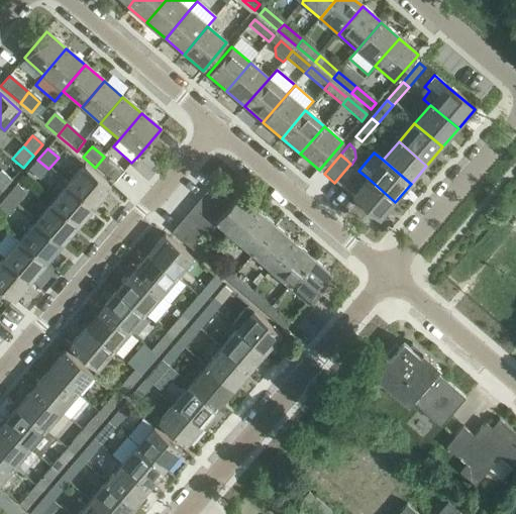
[(95,168),(114,183),(123,173),(104,157),(95,168)]
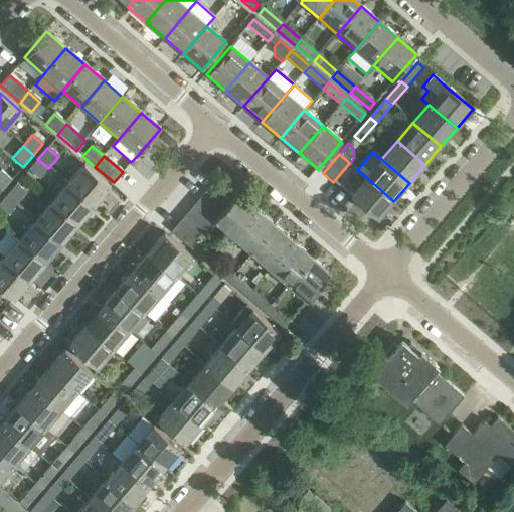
[(38,179),(48,168),(37,159),(28,171),(38,179)]
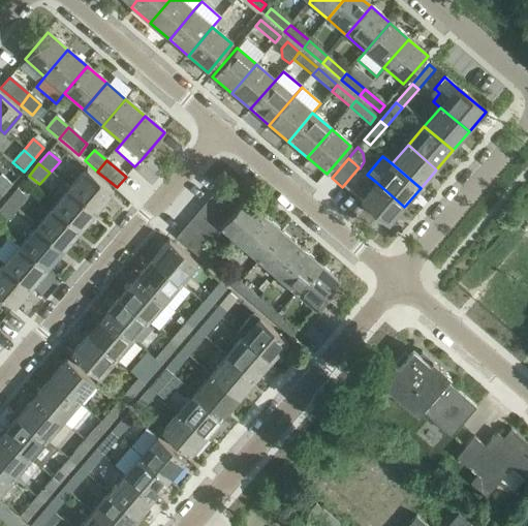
[(113,192),(86,169),(69,189),(95,212),(113,192)]
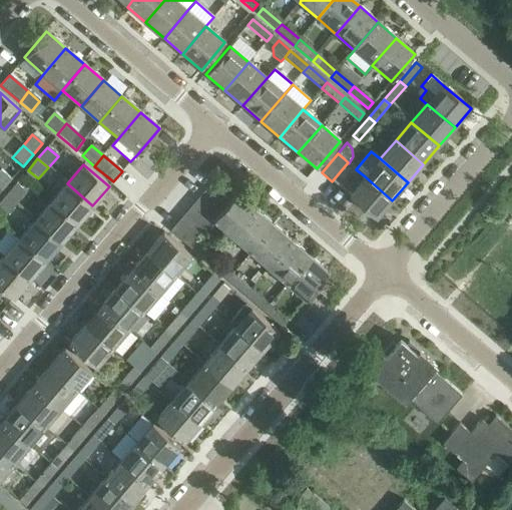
[(0,189),(1,191),(11,180),(0,171),(0,189)]
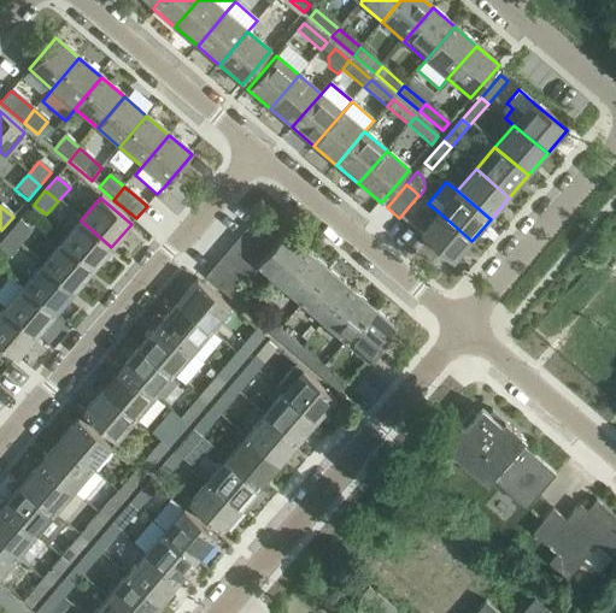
[(418,235),(452,264),(471,241),(439,212),(418,235)]
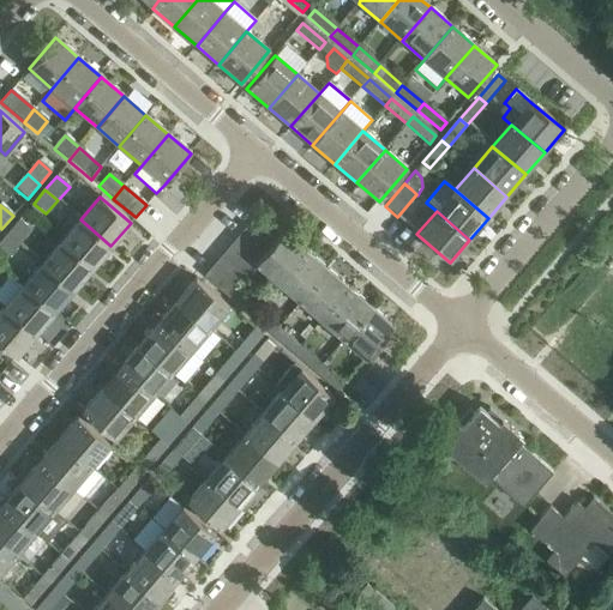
[(110,246),(80,219),(61,242),(91,269),(110,246)]
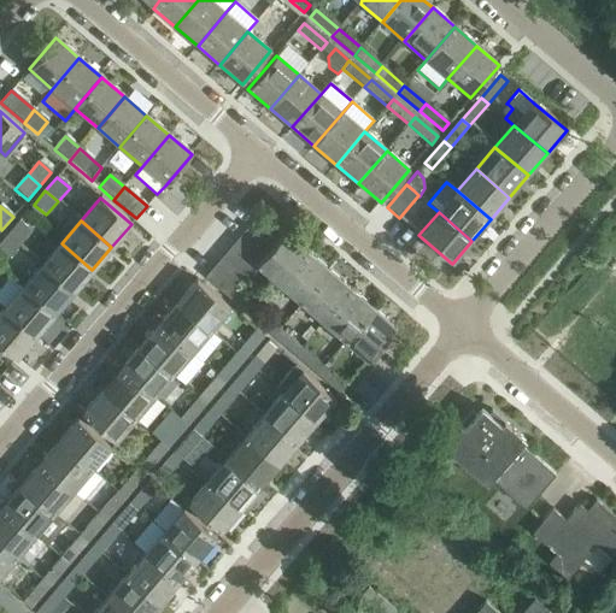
[(6,235),(19,246),(31,233),(18,222),(6,235)]
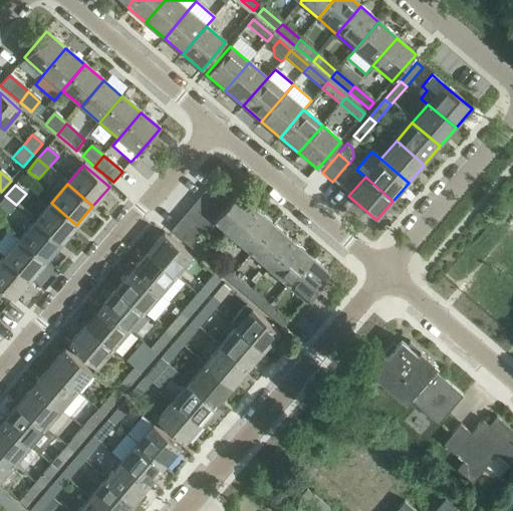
[(211,186),(203,196),(222,212),(230,202),(211,186)]
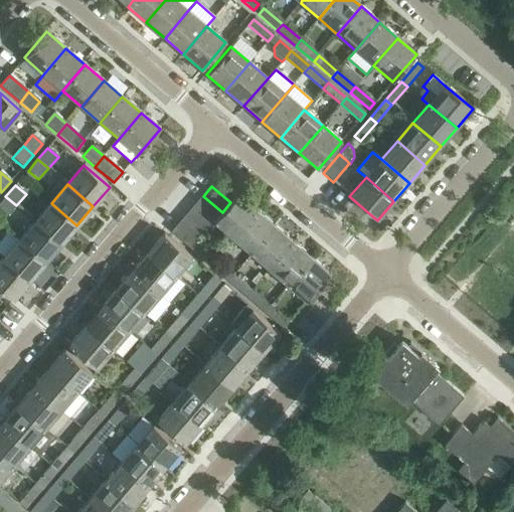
[(237,195),(230,202),(222,212),(215,222),(214,223),(232,238),(257,211),(237,195)]
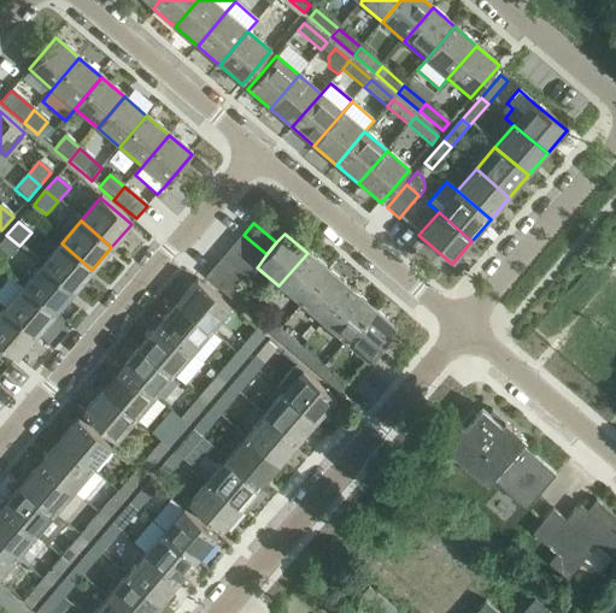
[(0,253),(7,260),(19,246),(6,235),(0,242),(0,253)]
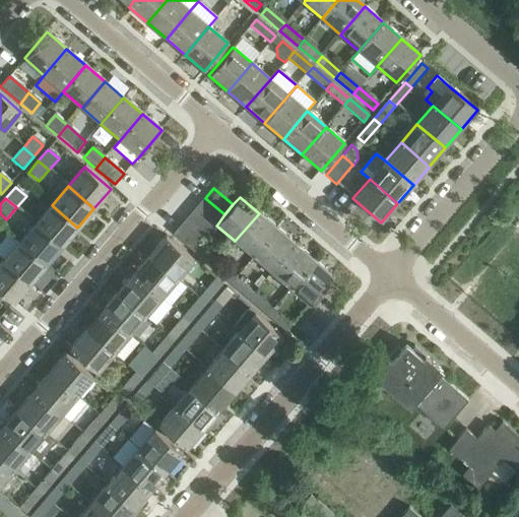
[(205,198),(197,207),(217,224),(224,214),(205,198)]
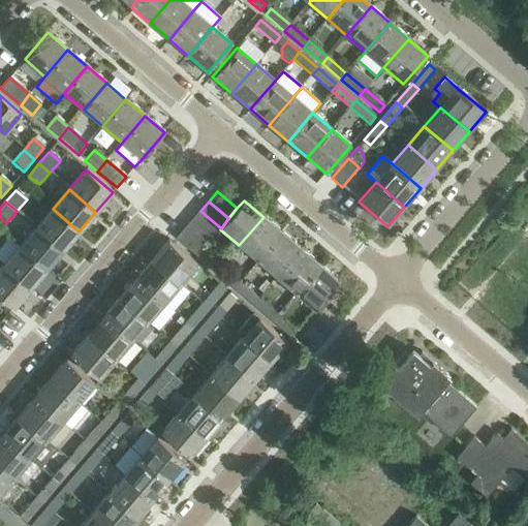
[(79,231),(53,209),(36,228),(62,251),(79,231)]
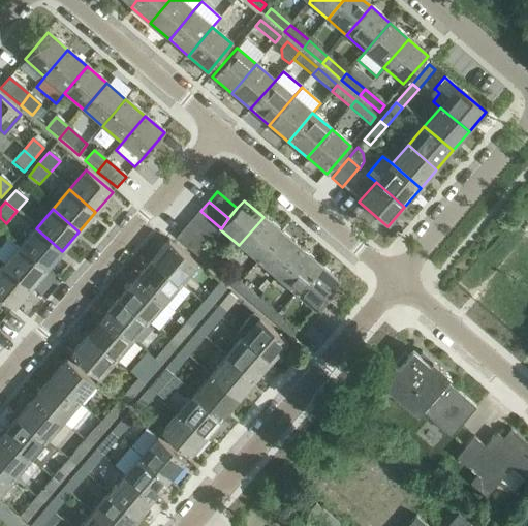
[(220,229),(221,228),(200,211),(192,220),(213,238),(220,229)]
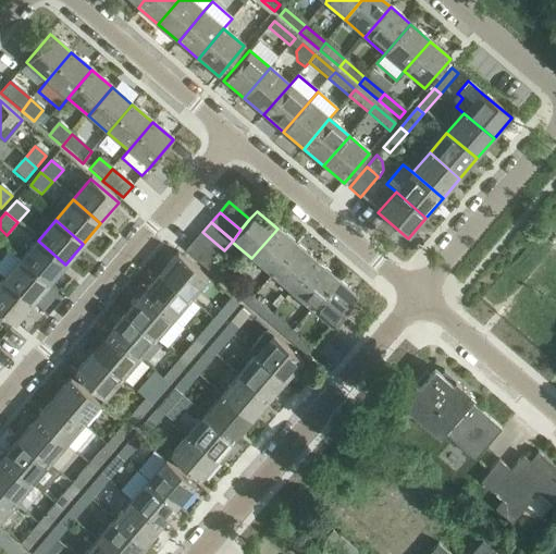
[(271,275),(297,245),(278,229),(251,258),(271,275)]
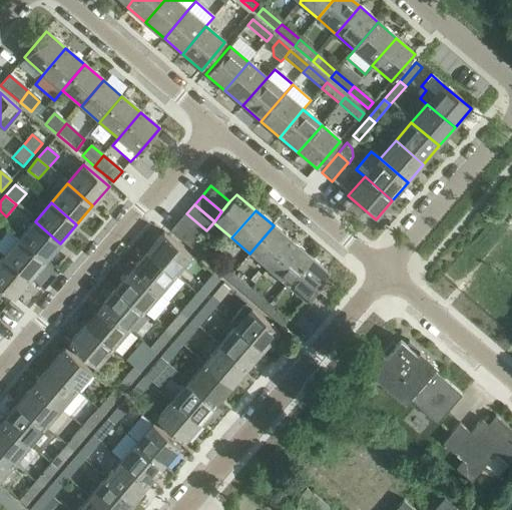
[(186,213),(178,222),(198,239),(206,230),(186,213)]
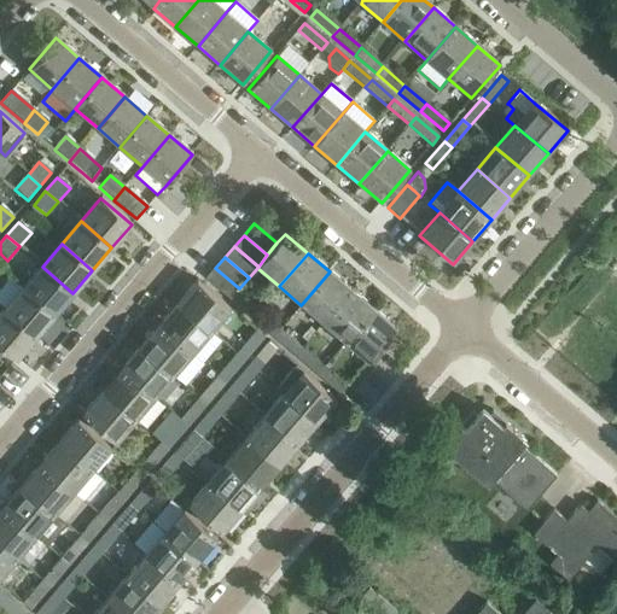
[(73,293),(42,267),(23,288),(53,315),(73,293)]
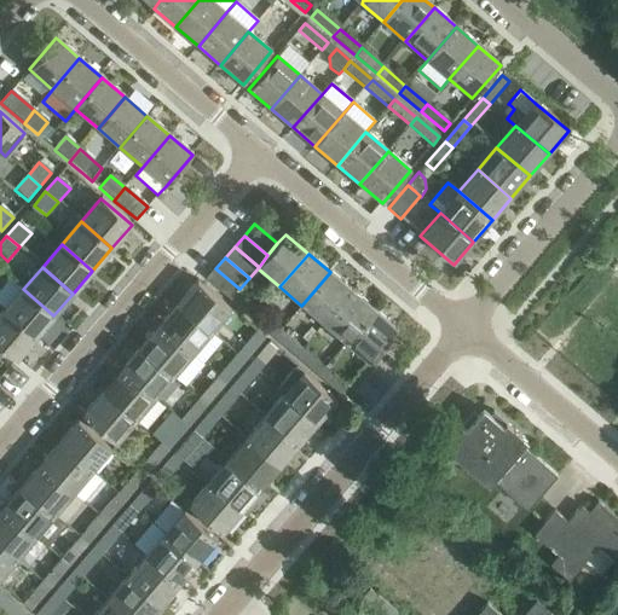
[(230,301),(236,294),(240,289),(215,268),(206,280),(230,301)]
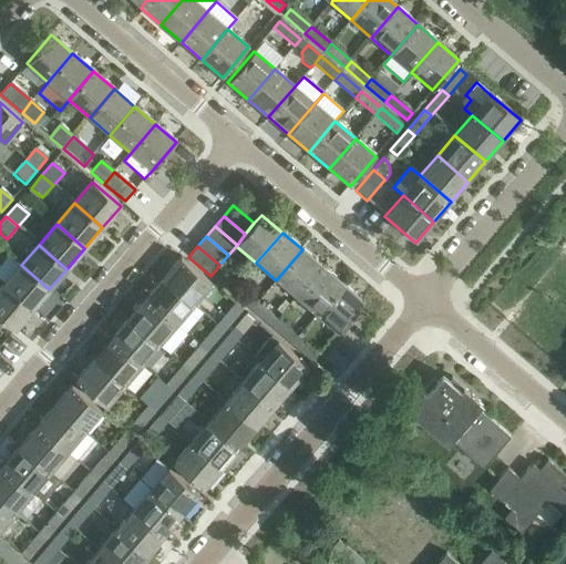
[(322,267),(302,249),(276,280),(296,298),(322,267)]
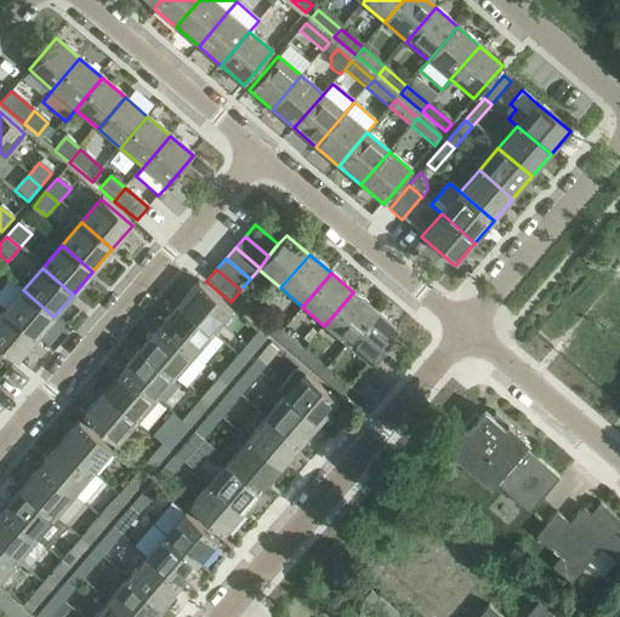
[(177,306),(211,335),(231,312),(197,283),(177,306)]
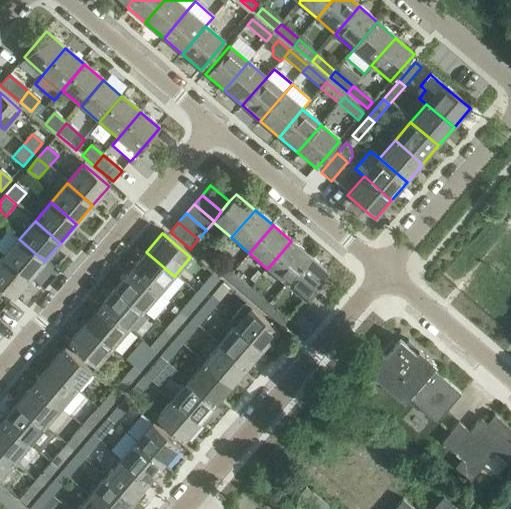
[(44,261),(19,239),(3,258),(29,280),(44,261)]
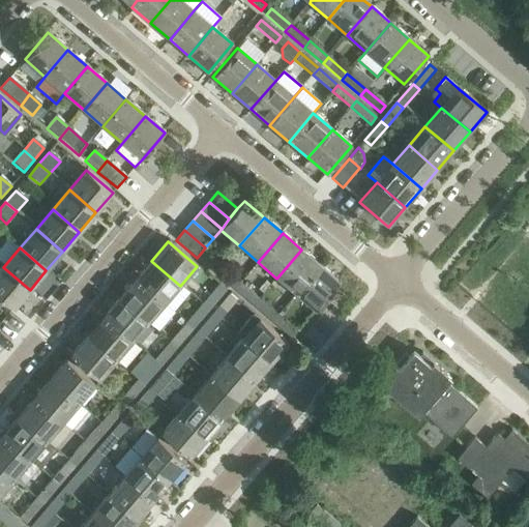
[(320,266),(301,250),(276,279),(295,294),(320,266)]
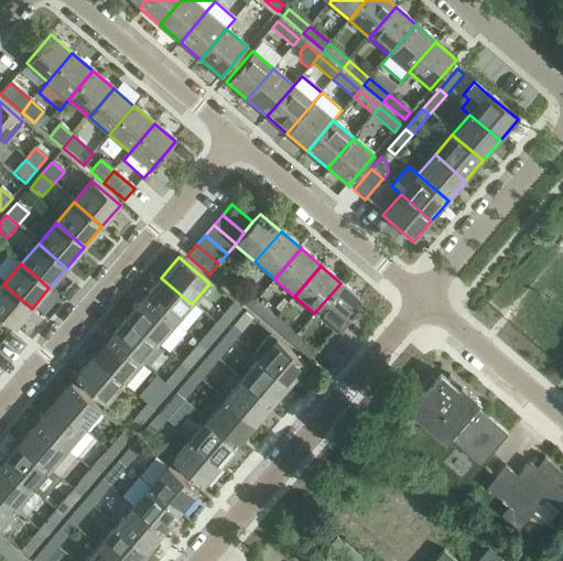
[(209,274),(229,291),(235,284),(215,268),(209,274)]
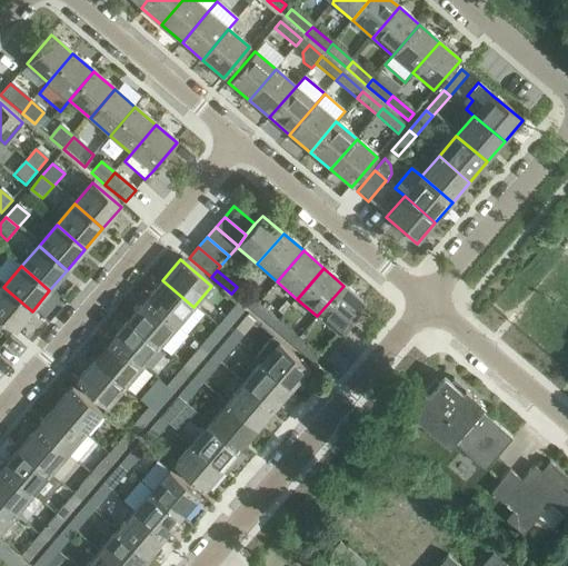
[(162,280),(146,301),(176,327),(193,307),(162,280)]
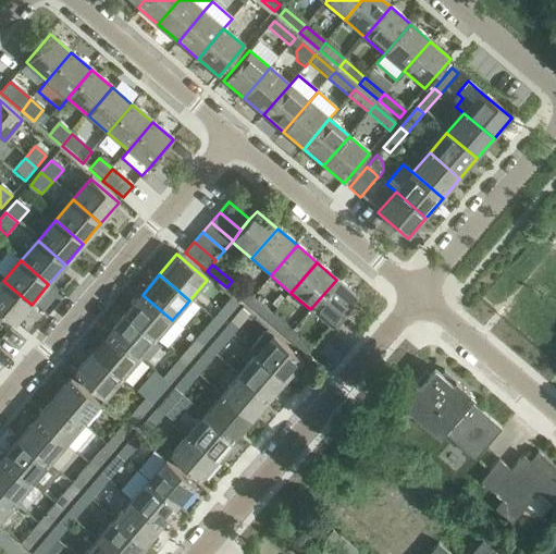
[(357,297),(336,280),(310,309),(331,327),(357,297)]
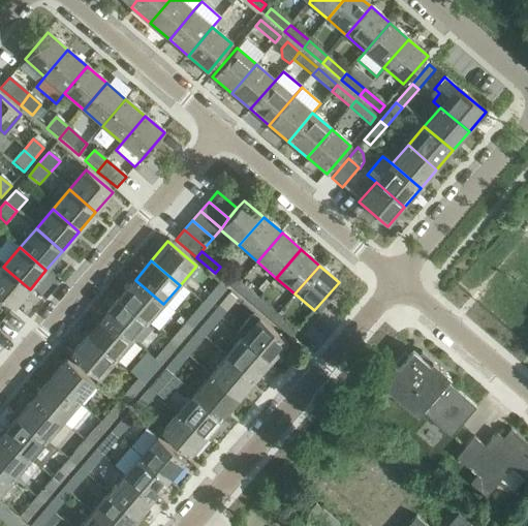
[(30,289),(3,267),(0,270),(0,298),(12,309),(30,289)]
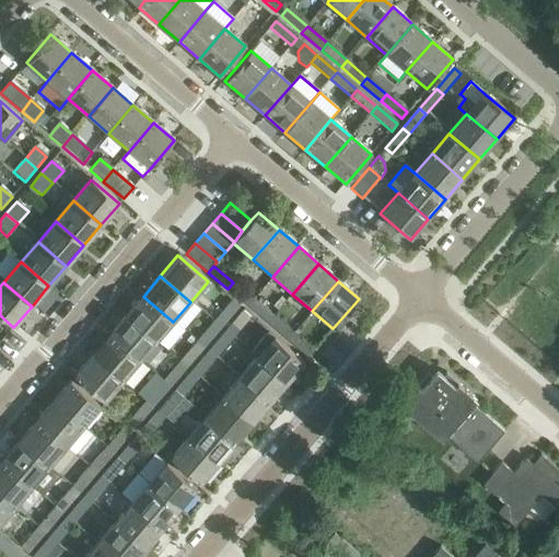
[(253,300),(233,282),(228,289),(247,306),(253,300)]
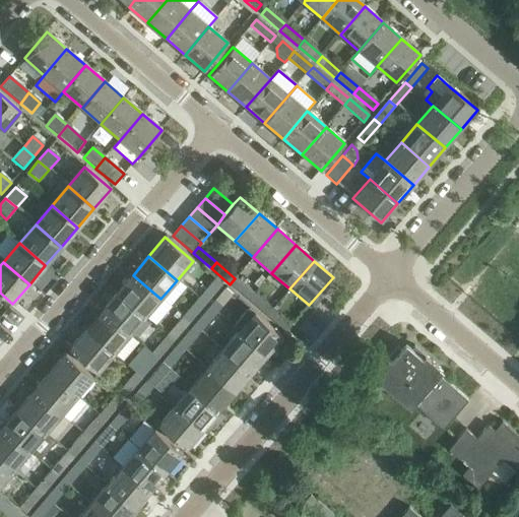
[(133,275),(117,294),(145,317),(157,303),(160,299),(133,275)]
